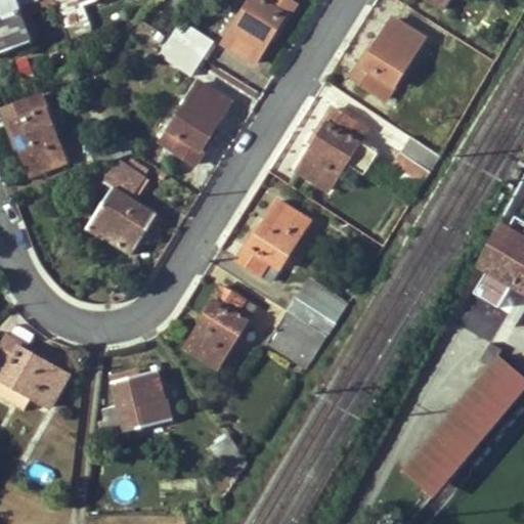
[(16,0),(0,0),(0,15),(20,9),(16,0)]
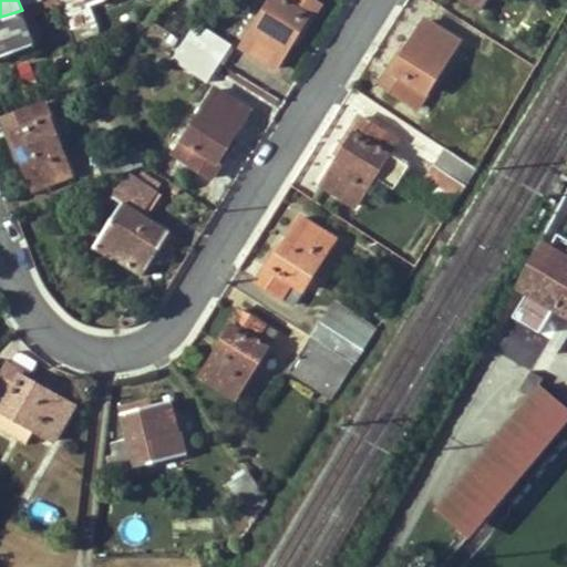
[(59,6),(57,0),(47,0),(28,8),(31,16),(59,6)]
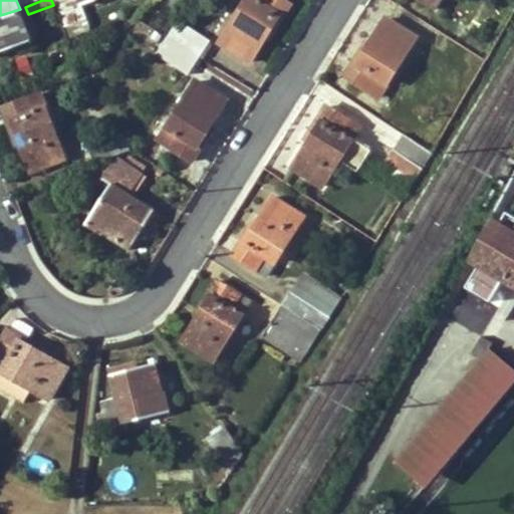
[(56,0),(70,36),(88,29),(80,5),(93,0),(56,0)]
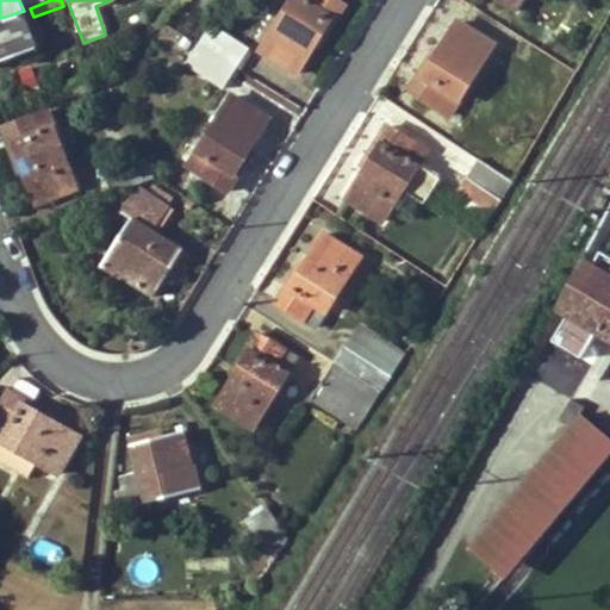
[(203,0),(199,6),(207,12),(216,0),(203,0)]
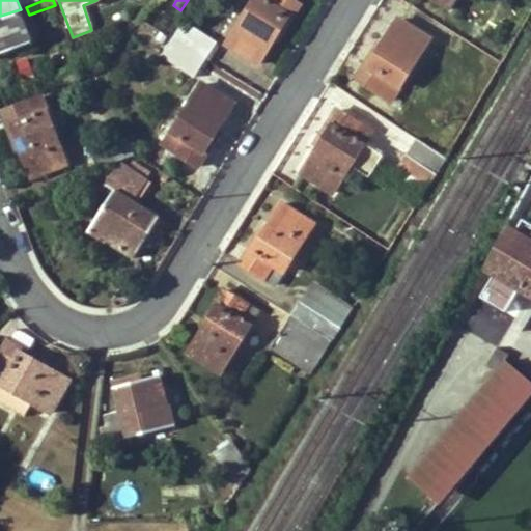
[(290,0),(254,0),(227,45),(257,63),(277,32),(281,34),(300,5),(290,0)]
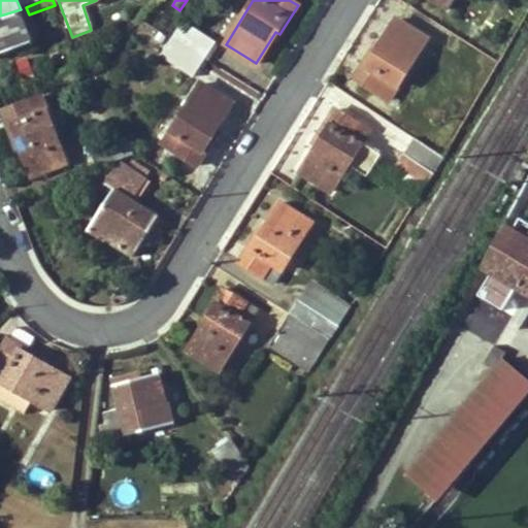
[(432,0),(446,8),(451,0),(432,0)]
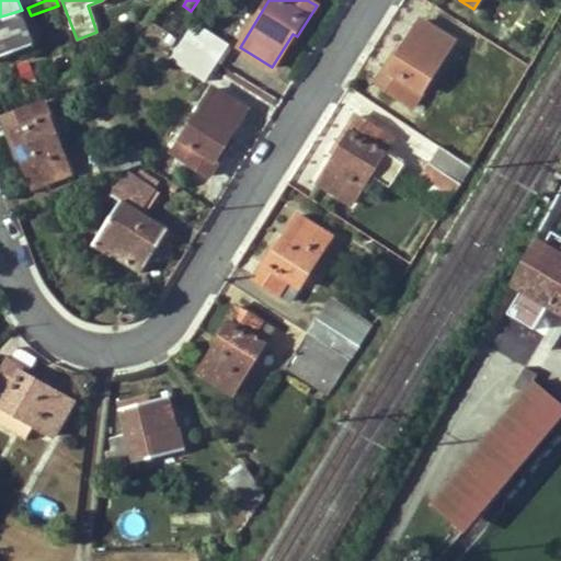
[(38,33),(33,20),(25,22),(22,10),(0,16),(0,57),(34,45),(32,35),(38,33)]
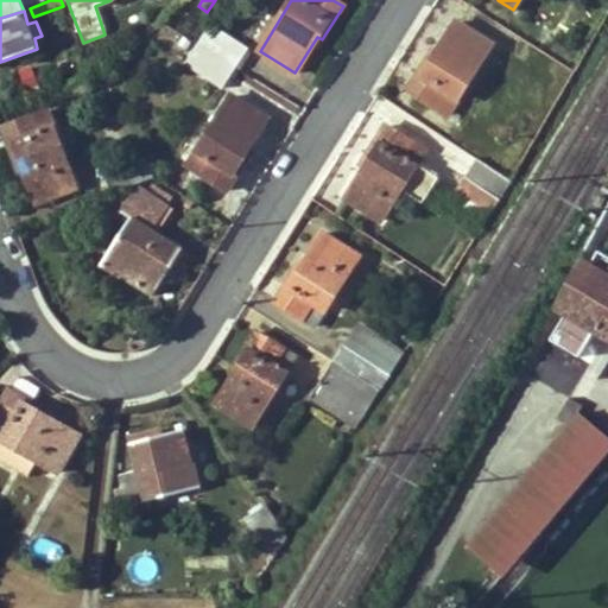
[(447,114),(492,45),(455,21),(431,59),(428,57),(407,89),(447,114)]
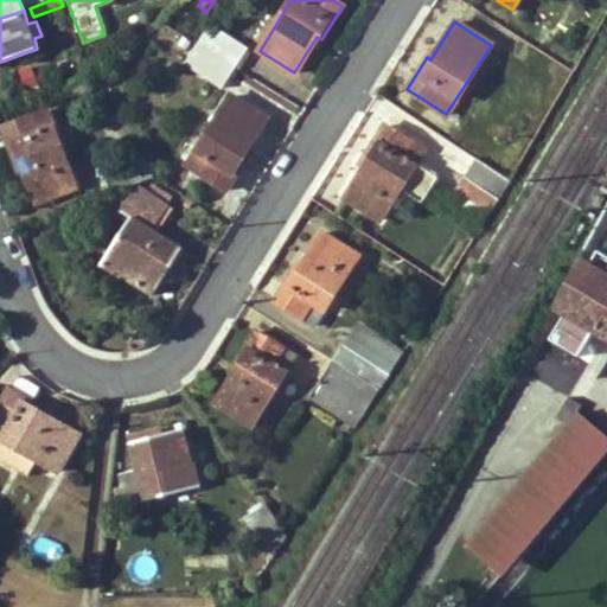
[(198,44),(234,66),(246,46),(211,24),(198,44)]
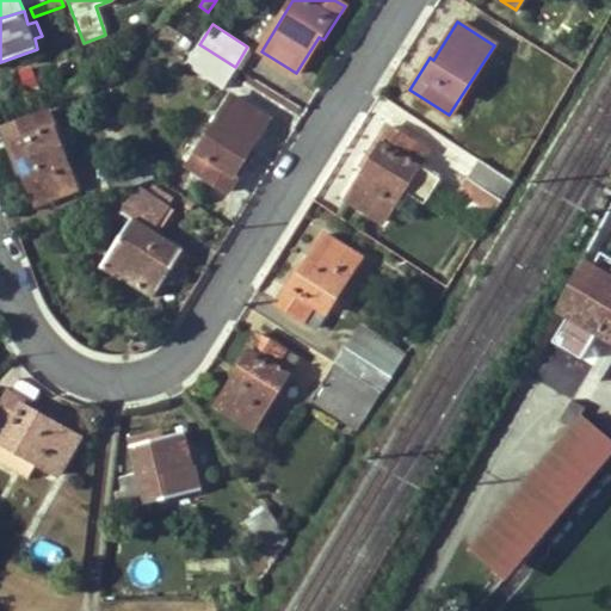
[(235,67),(199,44),(185,65),(222,87),(232,72),(235,67)]
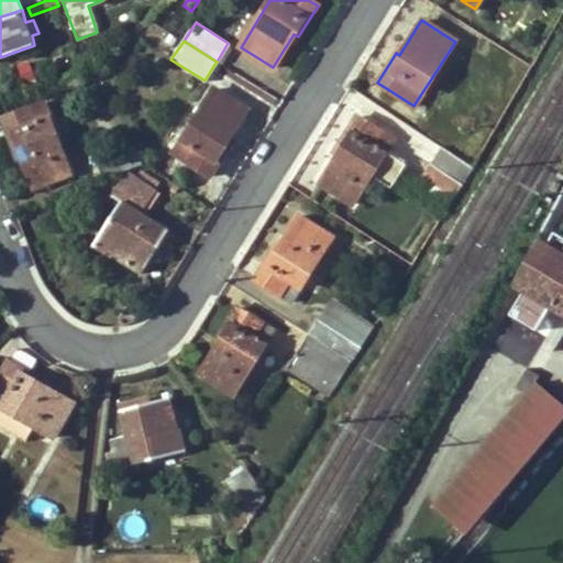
[(85,81),(81,72),(64,77),(68,87),(85,81)]
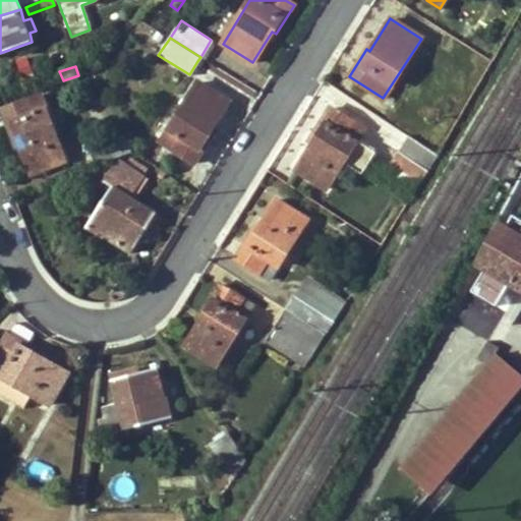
[(209,134),(229,103),(198,83),(160,142),(193,165),(212,136),(209,134)]
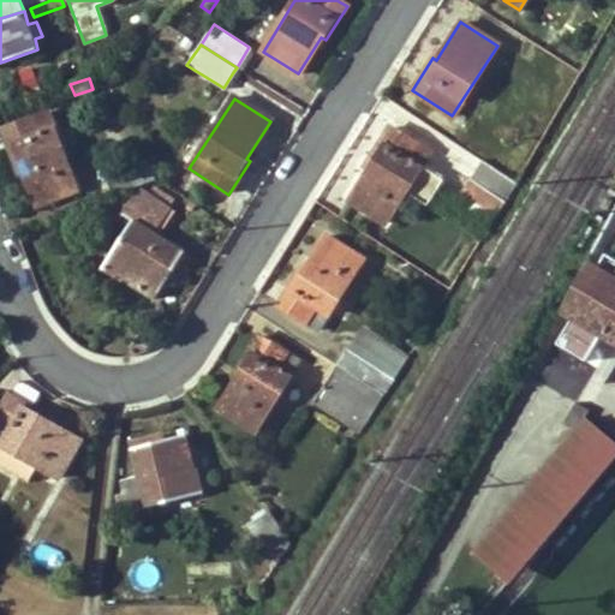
[(21,161),(36,204),(77,190),(48,112),(3,127),(16,163),(21,161)]
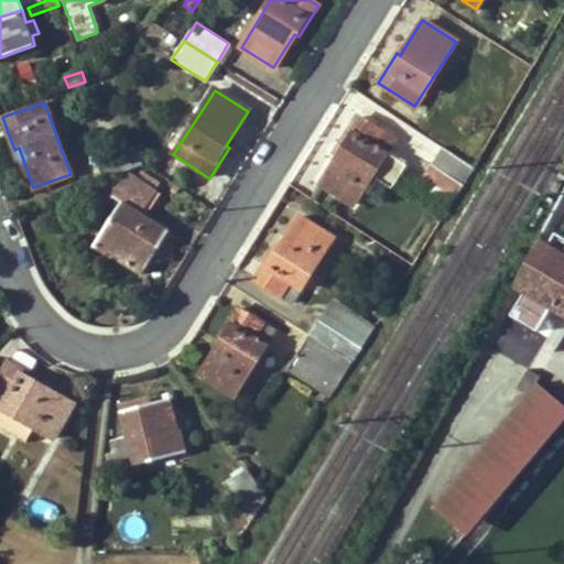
[(342,148),(320,183),(353,204),(372,174),(390,186),(404,165),(386,154),(394,140),(358,117),(338,145),(342,148)]
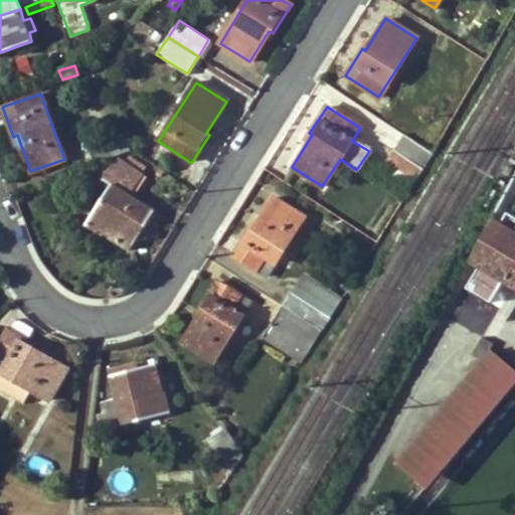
[(89,146),(95,163),(130,151),(124,134),(89,146)]
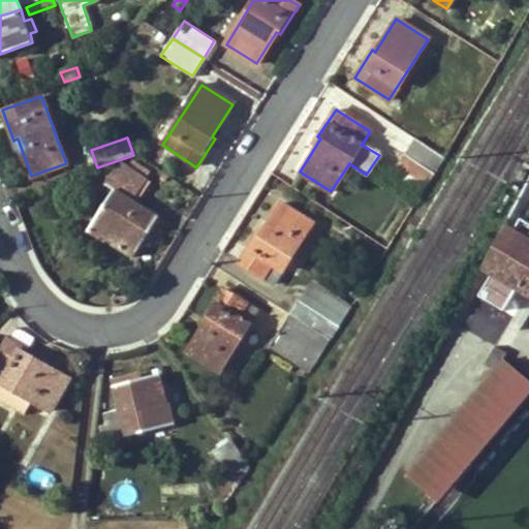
[(435,175),(444,158),(414,138),(405,154),(433,173),(435,175)]
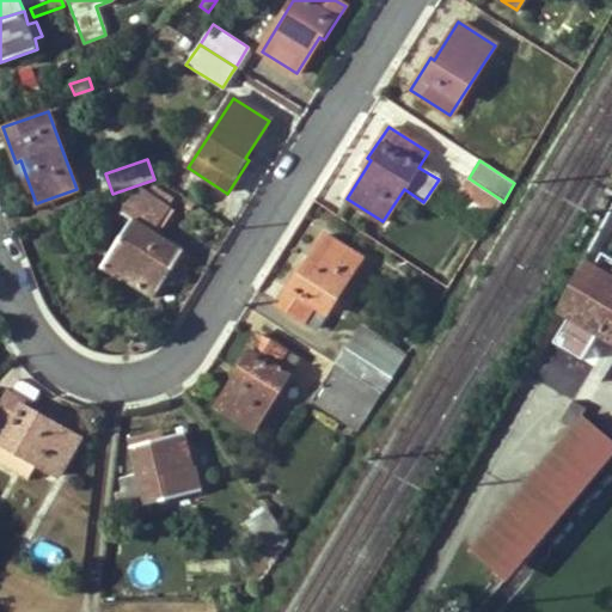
[(459,191),(491,214),(501,200),(469,178),(459,191)]
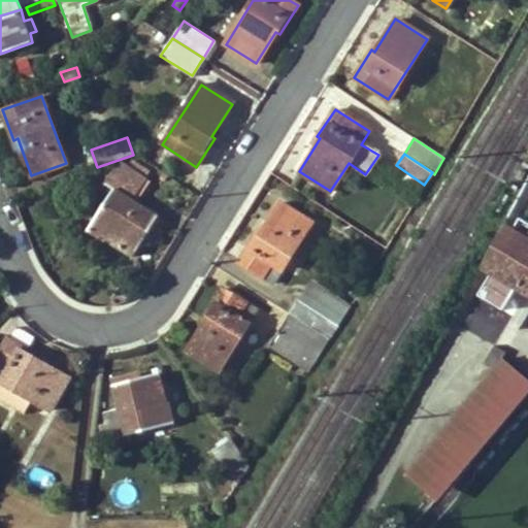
[(103,172),(93,177),(112,189),(86,232),(104,242),(106,240),(132,256),(150,229),(156,231),(162,220),(131,200),(144,177),(124,164),(113,168),(108,175),(103,172)]
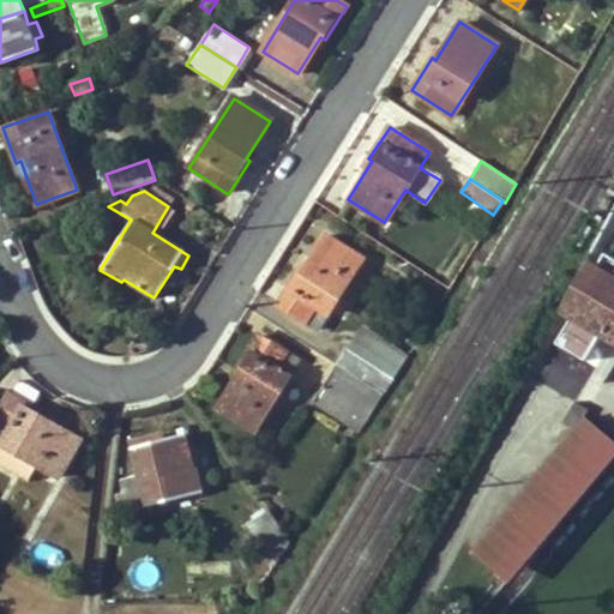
[(613,211),(591,251),(608,260),(613,248),(613,211)]
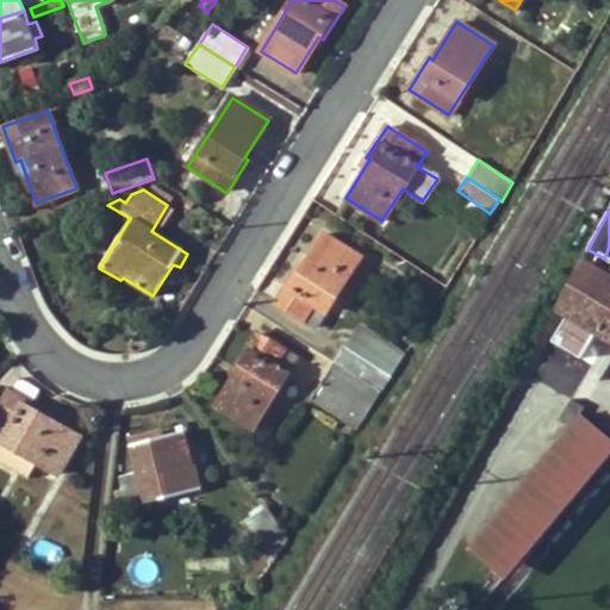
[(297,269),(275,303),(315,328),(360,257),(324,235),(300,272),(297,269)]
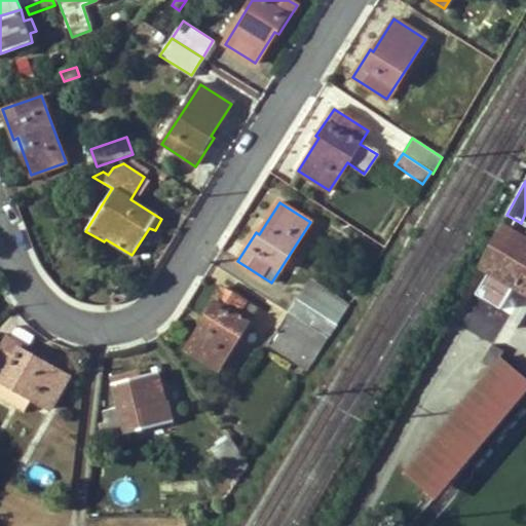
[(525,226),(521,223),(506,215),(476,267),(491,276),(525,296),(525,226)]
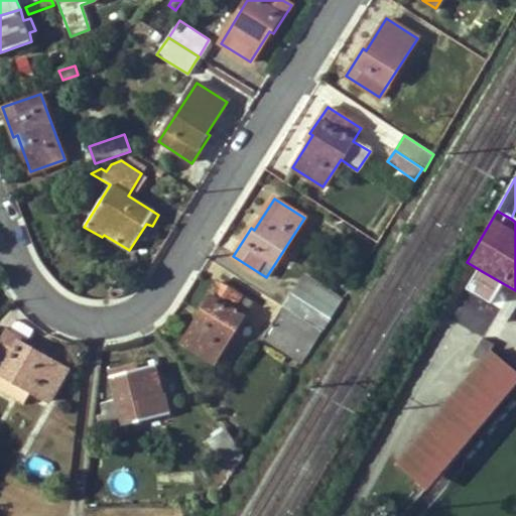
[(203,313),(182,345),(214,363),(251,303),(218,282),(200,310),(203,313)]
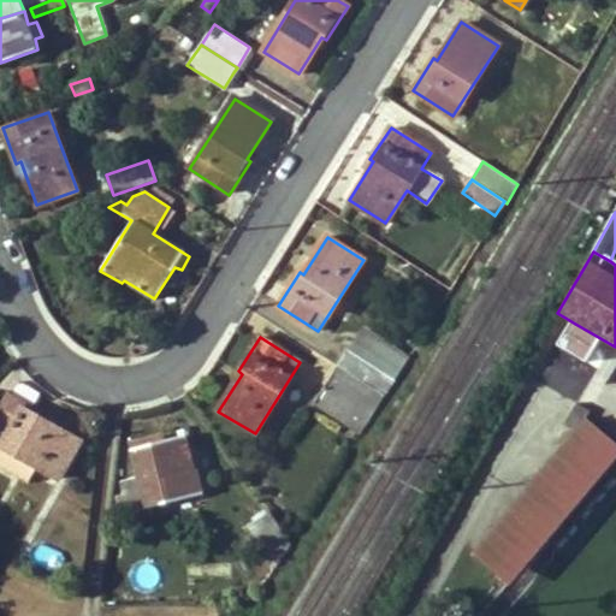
[(396,379),(349,349),(338,366),(385,396),(396,379)]
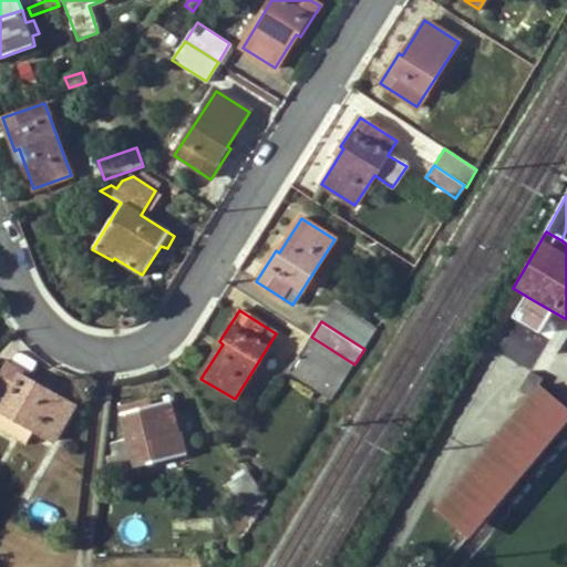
[(288,372),(318,392),(328,375),(342,384),(354,364),(311,337),(288,372)]
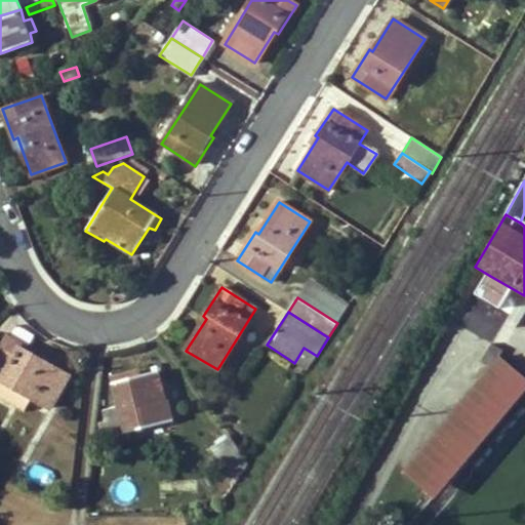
[(0,380),(3,382),(0,387),(0,397),(10,403),(17,391),(50,410),(70,377),(36,358),(37,355),(9,338),(0,352),(0,380)]
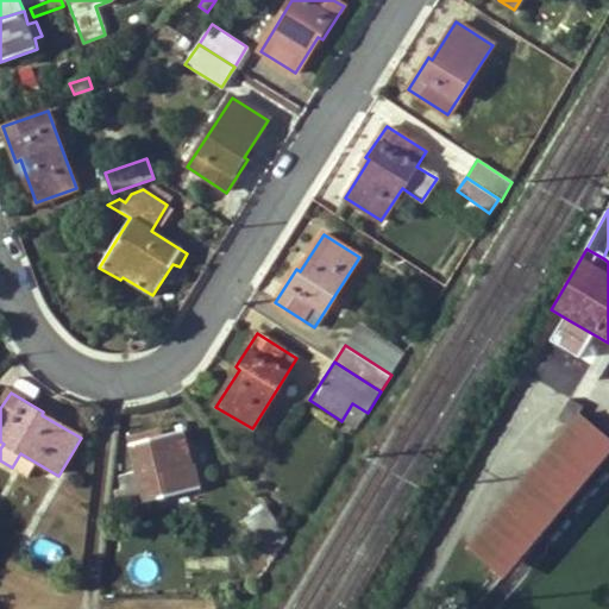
[(368,413),(352,403),(341,421),(357,429),(368,413)]
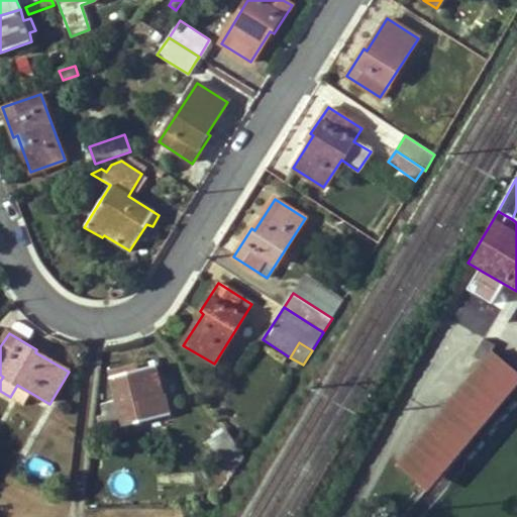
[(396,464),(418,484),(513,371),(491,351),(486,357),(396,464)]
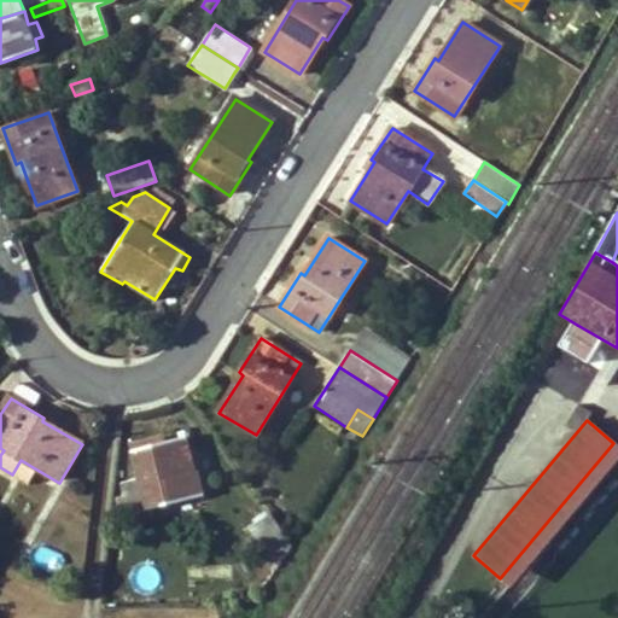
[(139,479),(121,483),(127,513),(205,494),(200,471),(196,471),(187,436),(149,445),(147,441),(130,443),(139,479)]
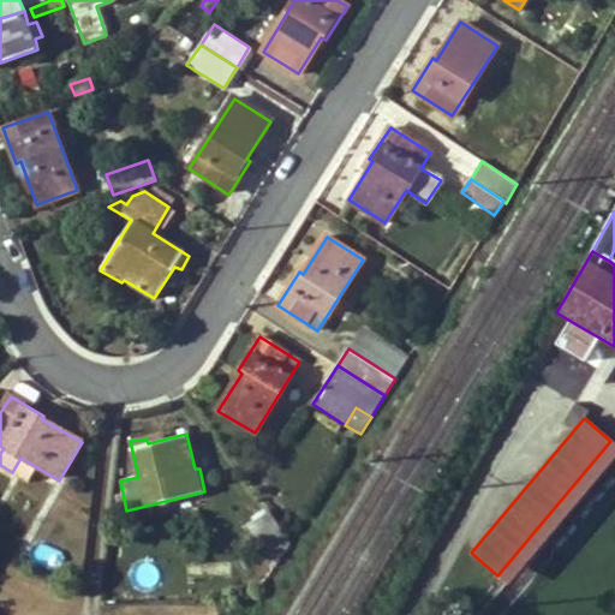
[(497,575),(507,584),(614,457),(614,445),(610,441),(497,575)]
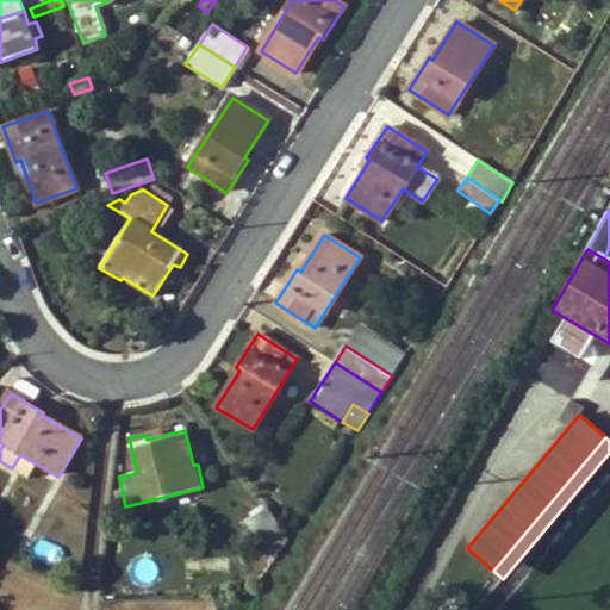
[(290,539),(266,505),(247,522),(273,564),(290,539)]
